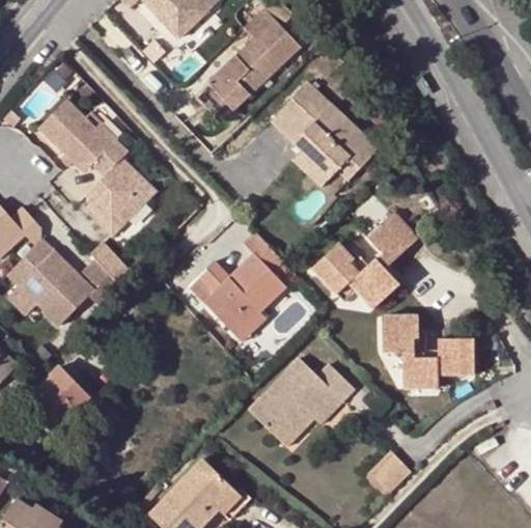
[(143,0),(178,36),(210,6),(216,0),(143,0)]
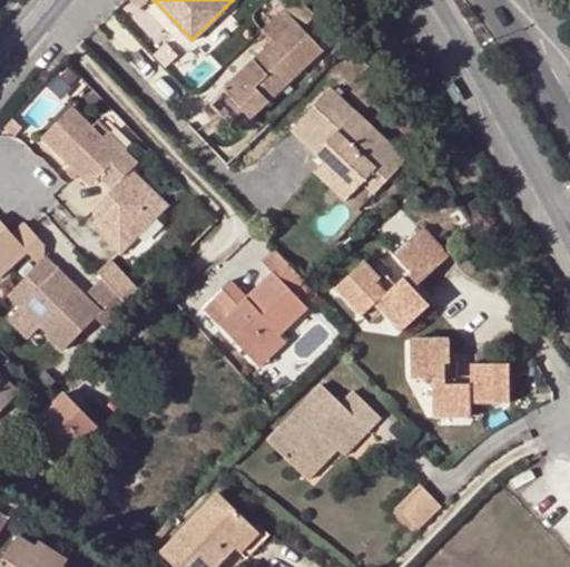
[(282,0),(301,19),(312,8),(303,0),(282,0)]
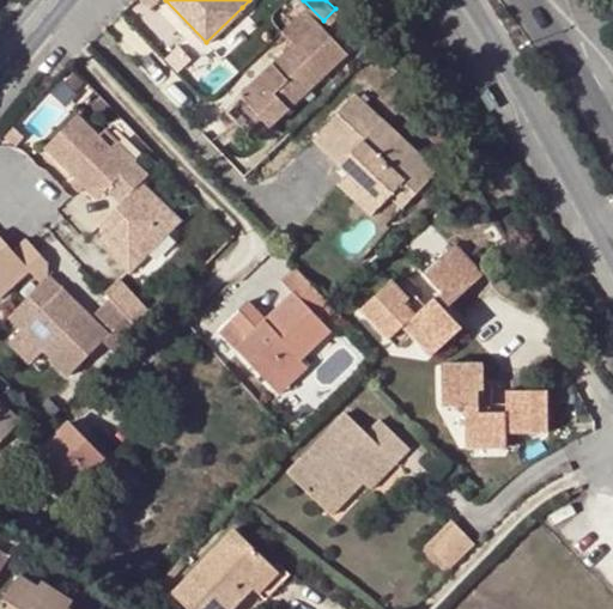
[(304,7),(283,29),(295,42),(238,95),(266,125),(344,50),(304,7)]
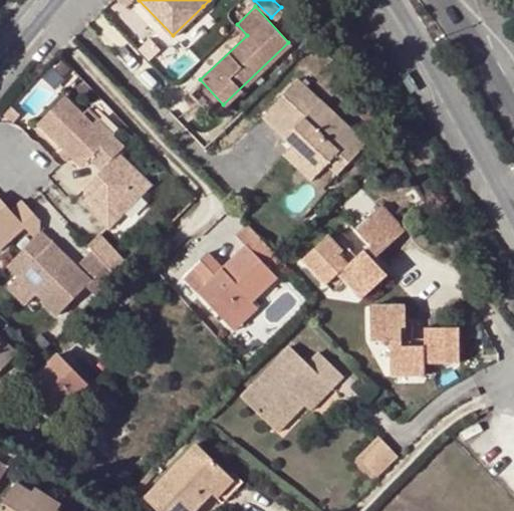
[(365,142),(297,78),(262,116),(292,144),(320,170),(328,161),(338,171),(365,142)]
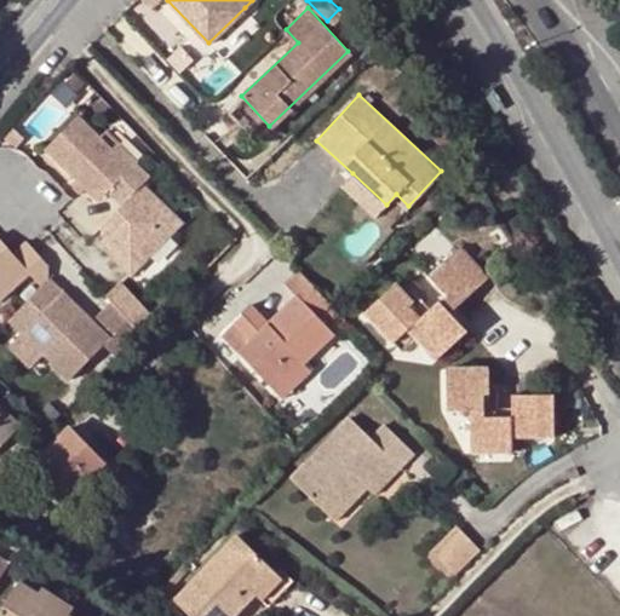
[(253,137),(269,126),(241,96),(230,113),(253,137)]
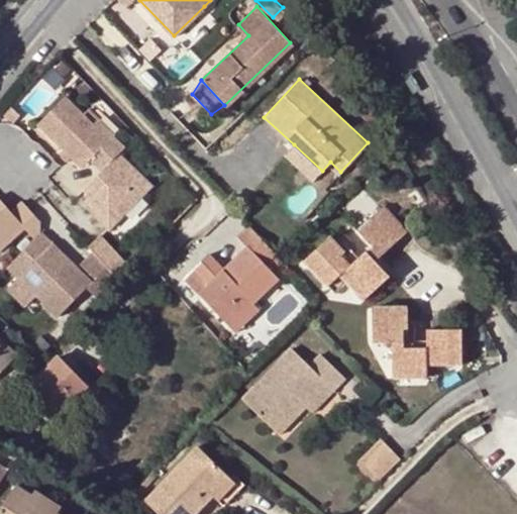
[(111,133),(107,138),(82,113),(63,94),(35,122),(80,166),(90,157),(100,168),(117,150),(123,144),(111,133)]
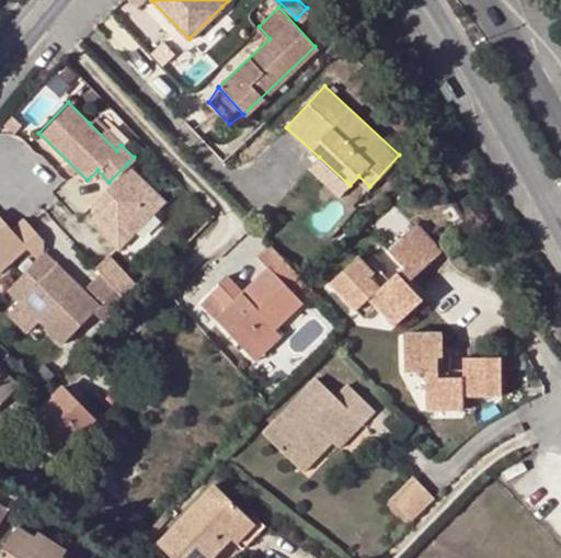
[(96,116),(89,123),(116,150),(121,145),(123,143),(96,116)]
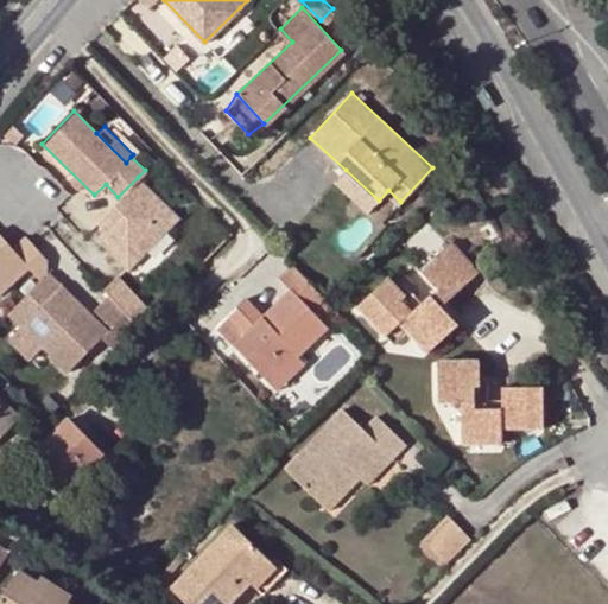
[(368,211),(379,201),(346,170),(335,180),(368,211)]
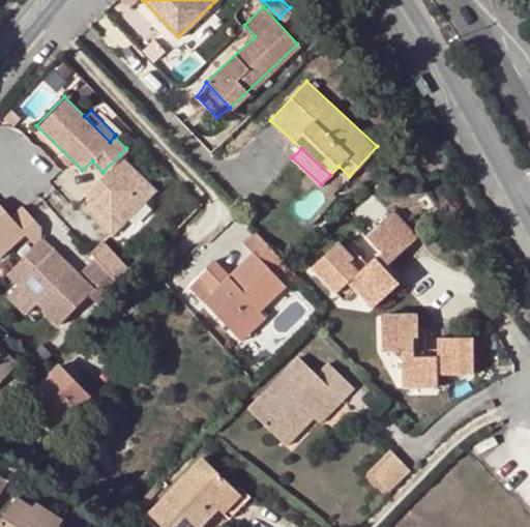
[(111,233),(154,188),(120,154),(102,172),(84,193),(94,204),(88,211),(111,233)]
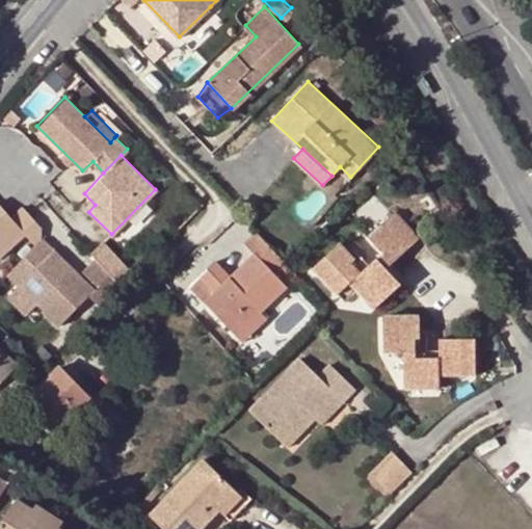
[(33,226),(23,215),(17,209),(6,220),(0,213),(0,256),(21,236),(32,247),(34,246),(33,226)]
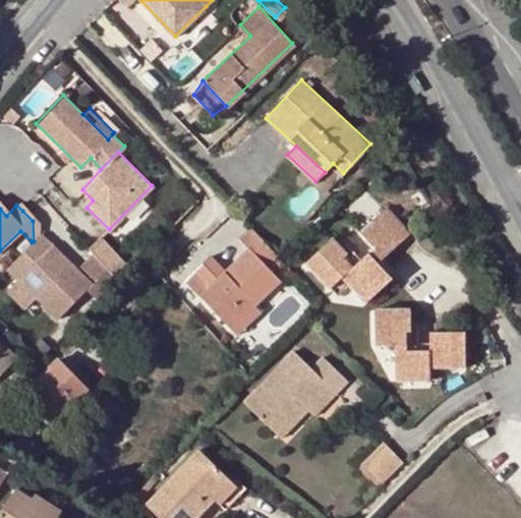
[(360,230),(374,247),(384,257),(405,239),(399,231),(405,227),(387,207),(360,230)]
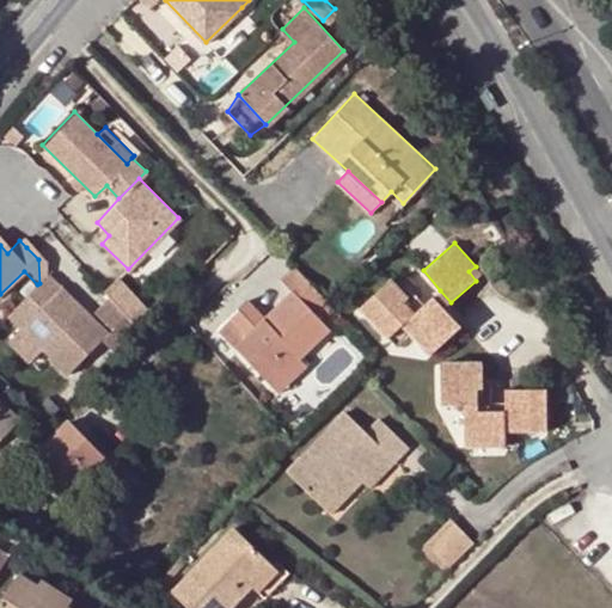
[(264,313),(248,295),(230,313),(246,331),(236,342),(273,382),(304,352),(330,326),(318,313),(330,301),(329,300),(294,263),(281,275),(292,287),(277,301),(287,311),(274,324),(264,313)]
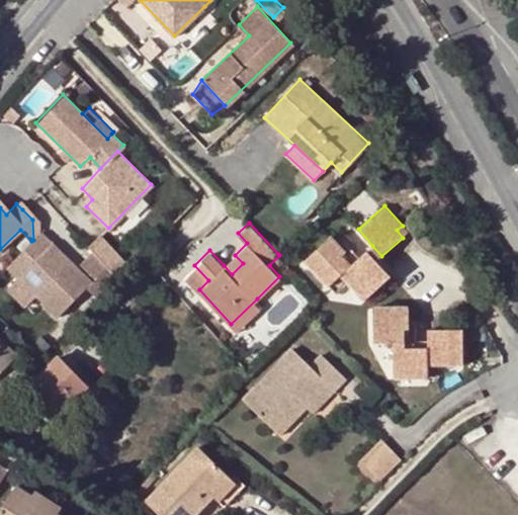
[(409,232),(403,226),(397,230),(403,238),(409,232)]
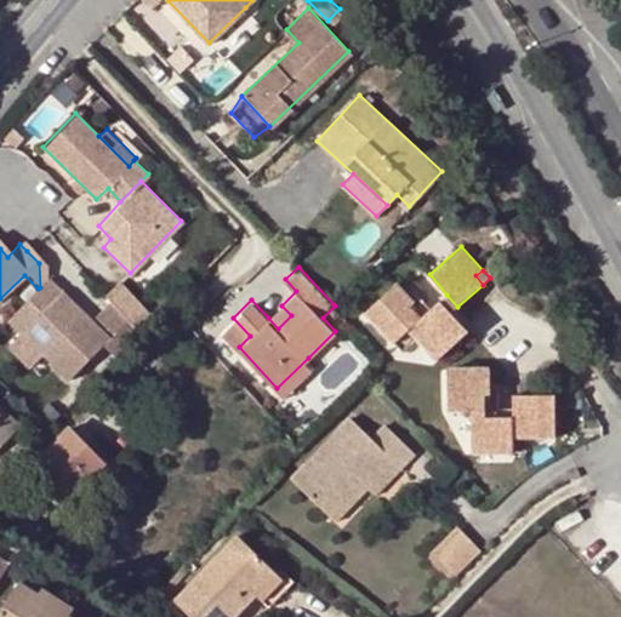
[(110,337),(107,341),(46,281),(40,287),(38,289),(5,324),(18,336),(40,358),(67,383),(101,348),(113,360),(138,335),(108,303),(92,319),(110,337)]
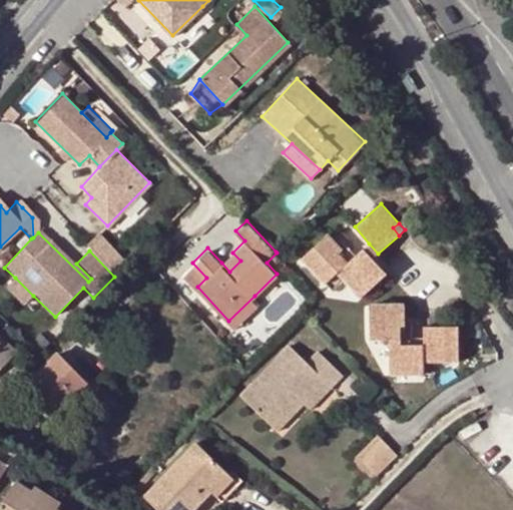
[(84,244),(89,250),(114,277),(126,265),(95,233),(84,244)]
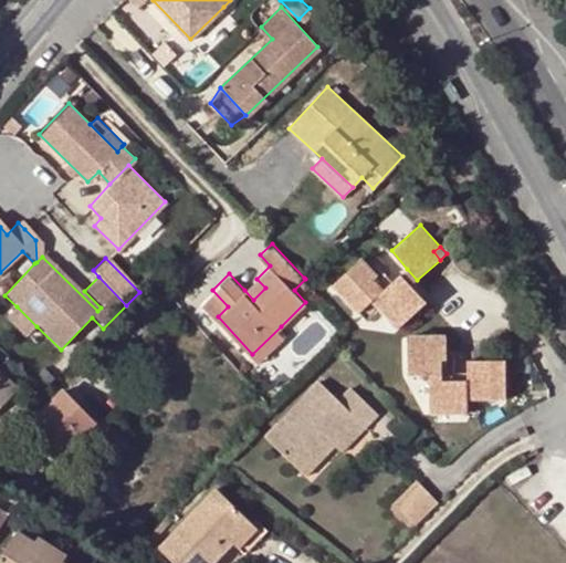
[(376,274),(374,272),(371,270),(367,266),(362,259),(333,284),(358,313),(373,300),(380,309),(398,329),(427,302),(411,284),(401,273),(392,281),(384,290),(373,278),(376,274)]
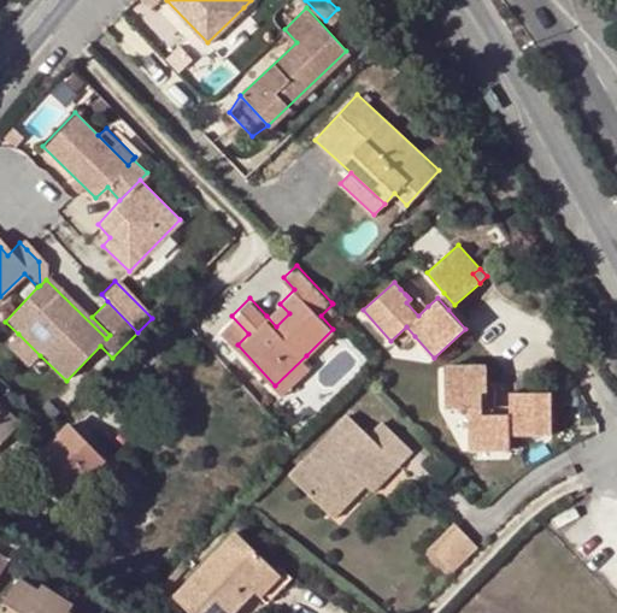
[(444,293),(438,298),(448,310),(454,305),(444,293)]
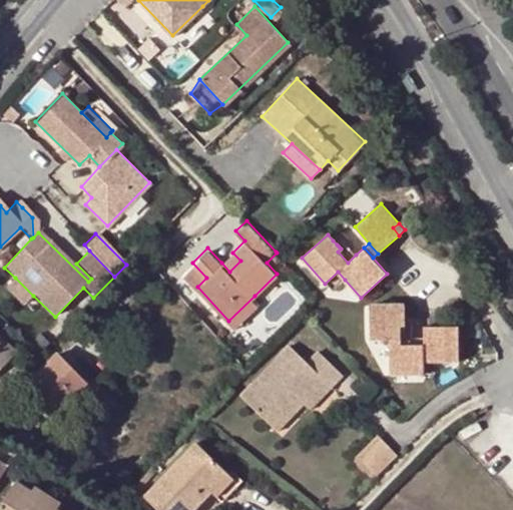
[(346,244),(341,248),(338,251),(348,263),(356,255),(346,244)]
